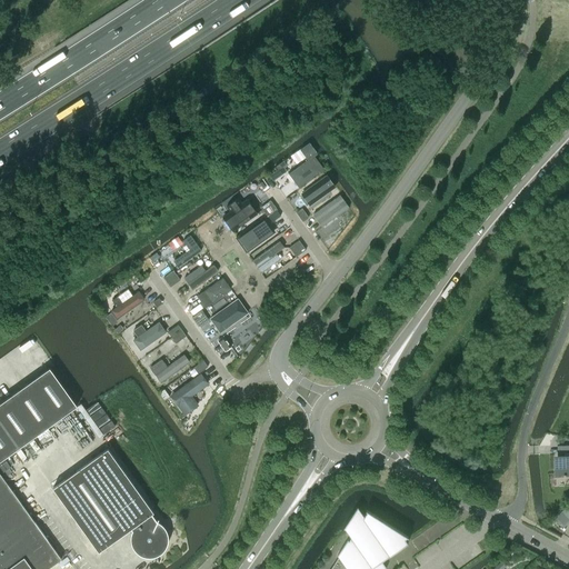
[(307,159),(316,152),(317,152),(310,142),(300,149),(307,159)]
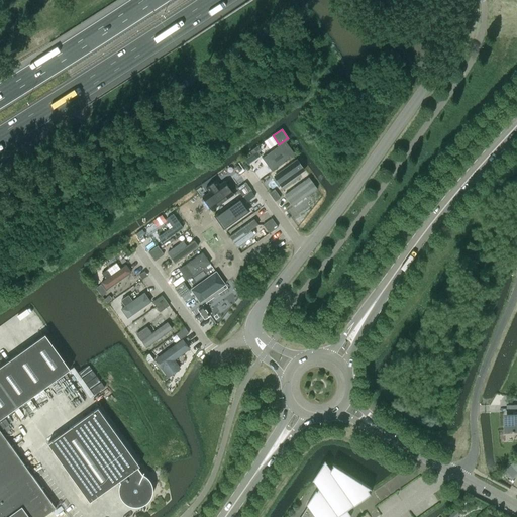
[(290,159),(281,146),(262,160),(270,172),(290,159)]
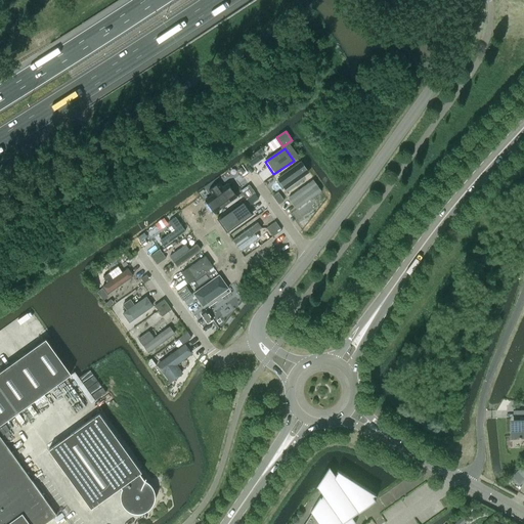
[(309,174),(302,165),(278,182),(286,191),(309,174)]
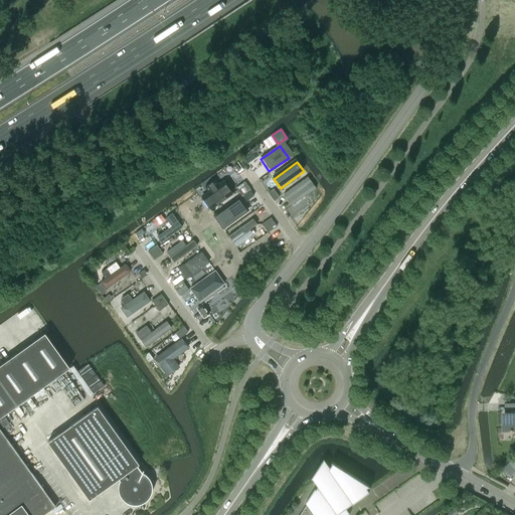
[(317,189),(309,178),(286,195),(294,205),(317,189)]
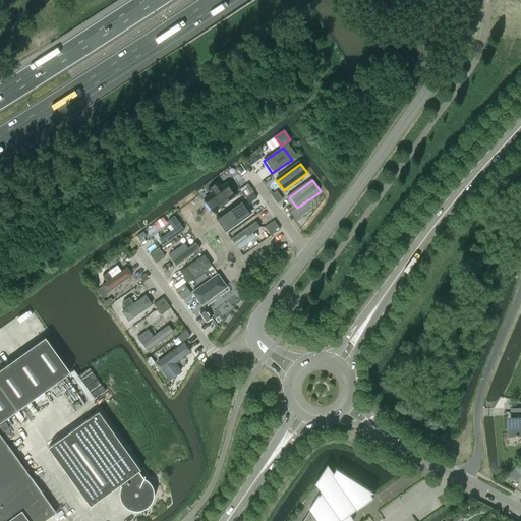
[(253,192),(247,183),(238,189),(245,198),(253,192)]
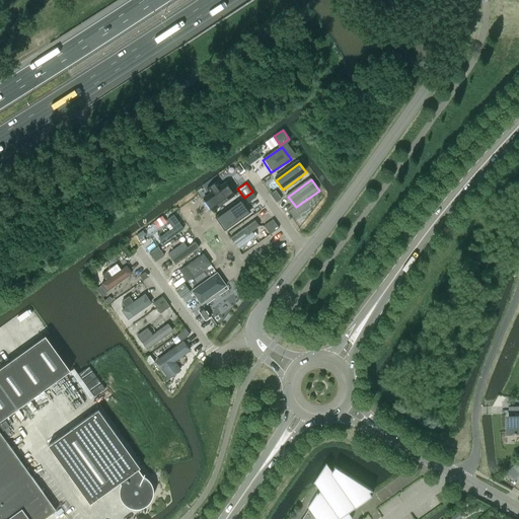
[(235,195),(226,183),(203,200),(212,212),(235,195)]
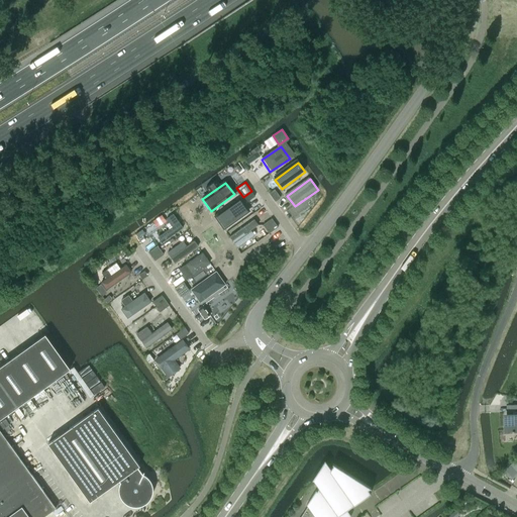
[(269,193),(275,201),(281,198),(275,189),(269,193)]
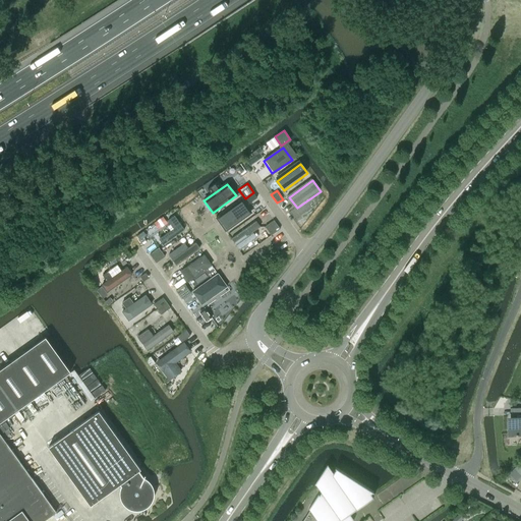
[(250,214),(242,203),(218,220),(226,232),(250,214)]
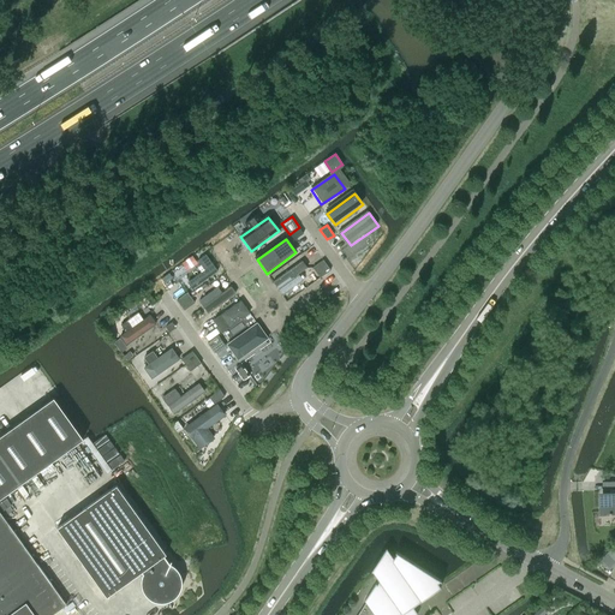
[(342,254),(351,264),(360,257),(352,246),(342,254)]
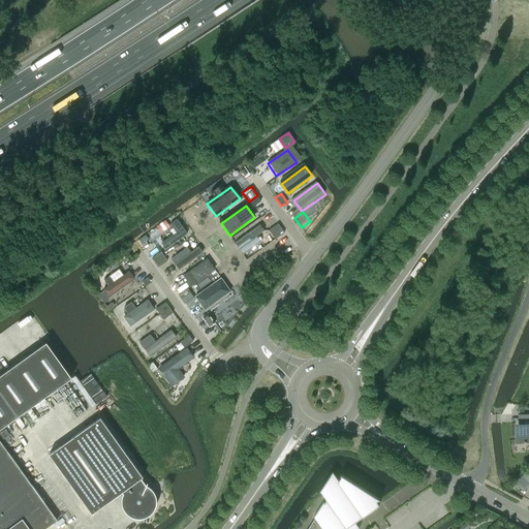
[(178,222),(157,237),(166,248),(186,234),(178,222)]
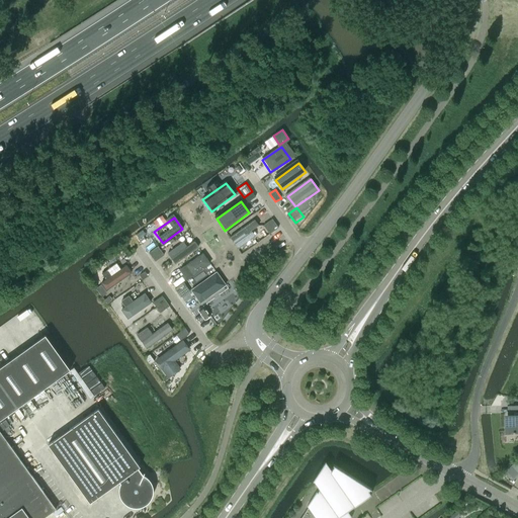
[(278,228),(272,219),(263,225),(269,234),(278,228)]
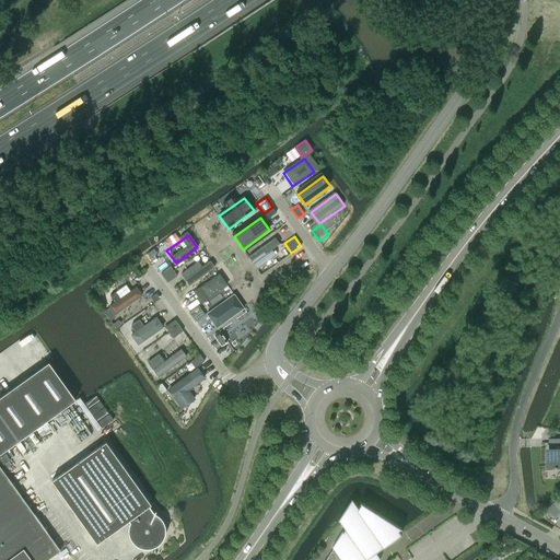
[(280,246),(276,240),(249,258),(259,270),(277,257),(272,252),(280,246)]
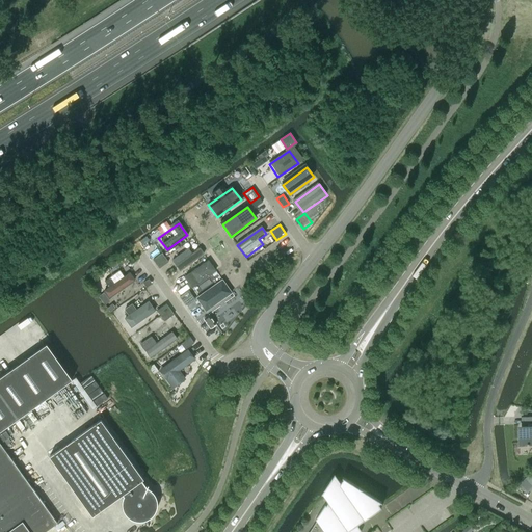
[(284,253),(277,243),(251,262),(259,271),(284,253)]
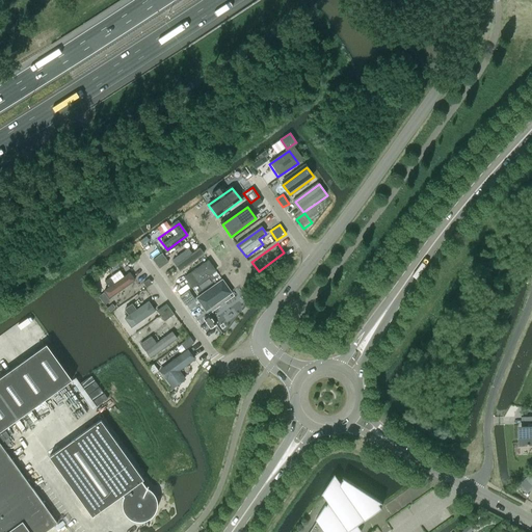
[(195,245),(173,262),(179,270),(202,254),(195,245)]
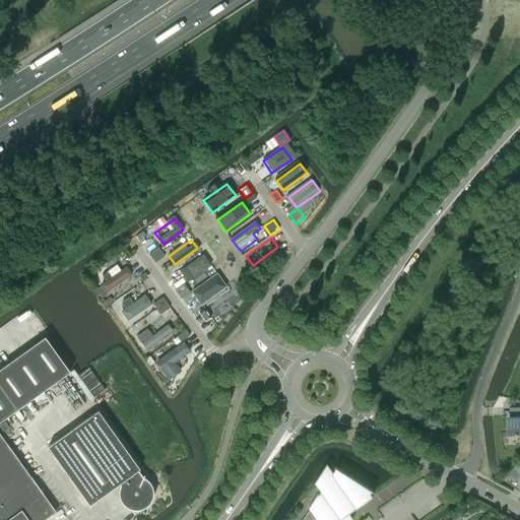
[(158,247),(149,253),(152,258),(155,262),(165,256),(161,251),(158,247)]
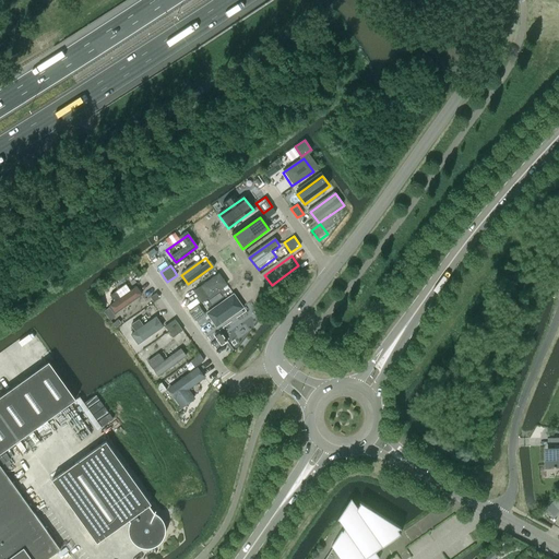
[(217,273),(193,290),(201,301),(226,284),(217,273)]
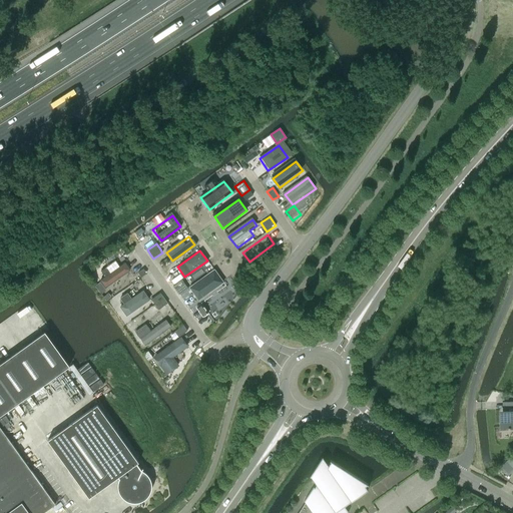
[(125,266),(101,282),(107,291),(131,275),(125,266)]
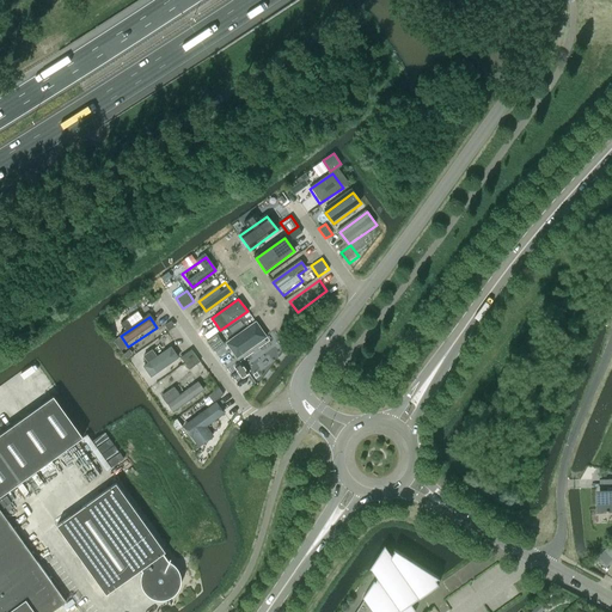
[(252,322),(225,340),(239,361),(267,342),(252,322)]
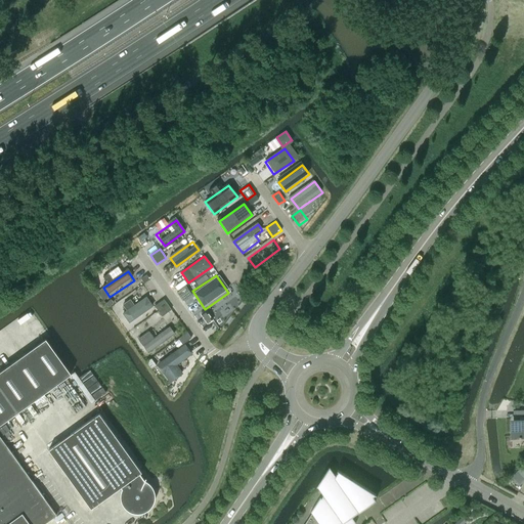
[(183,301),(192,295),(185,286),(177,292),(183,301)]
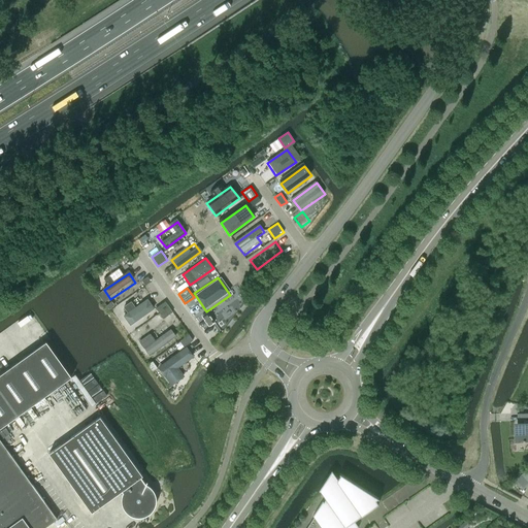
[(147,301),(122,319),(128,329),(155,310),(147,301)]
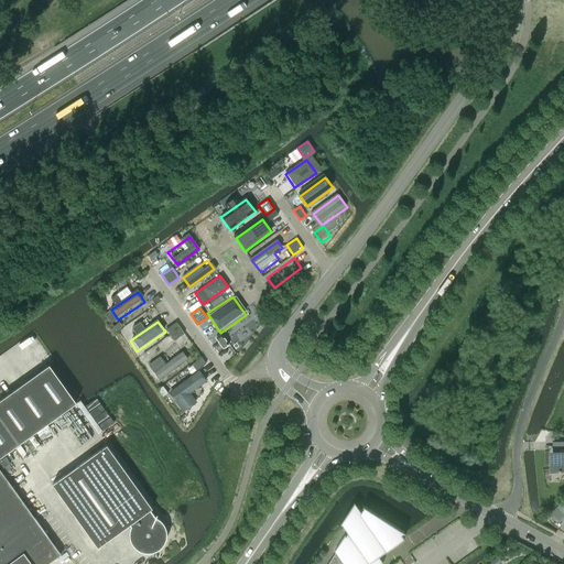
[(166,328),(174,339),(184,333),(180,327),(176,322),(166,328)]
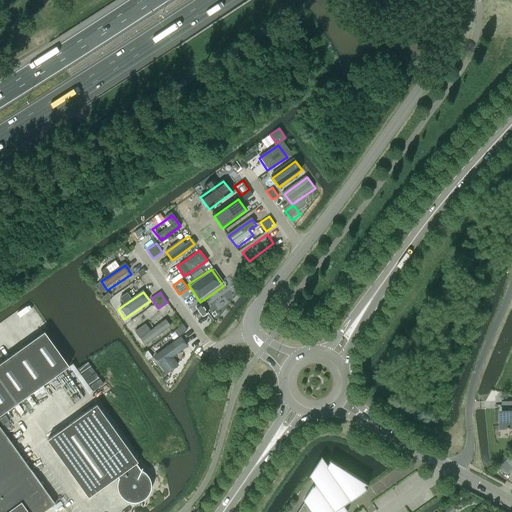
[(201,303),(196,306),(202,316),(208,312),(201,303)]
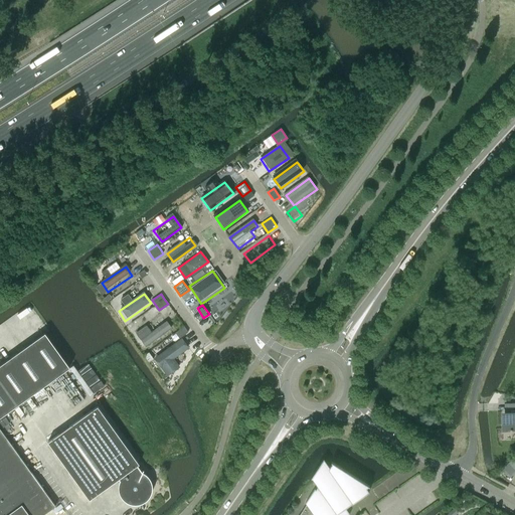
[(161,317),(140,332),(144,338),(166,324),(161,317)]
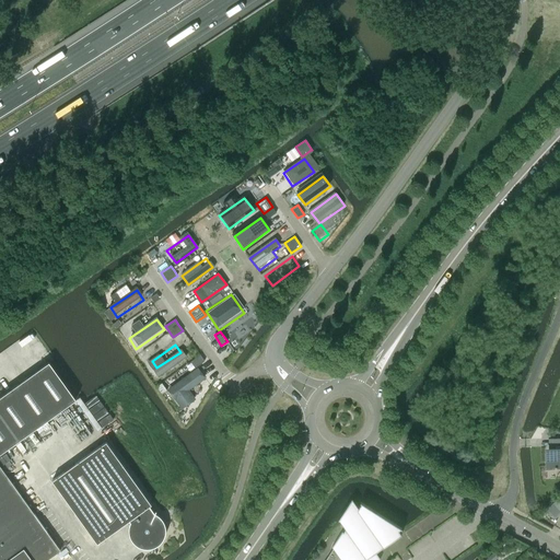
[(195,368),(205,361),(200,354),(190,362),(195,368)]
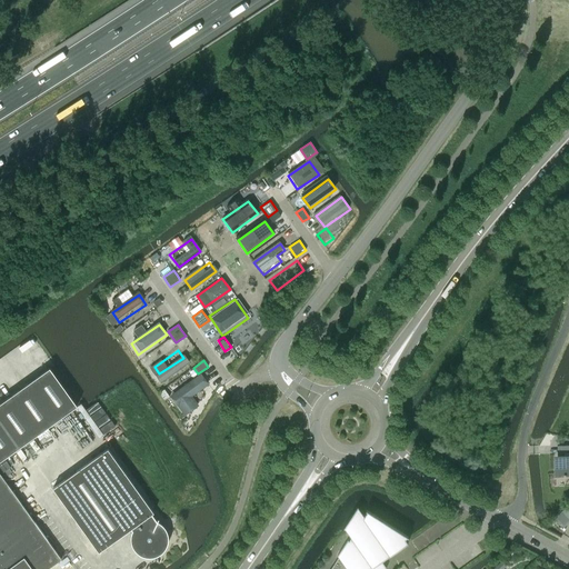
[(0,460),(77,406),(50,368),(30,381),(11,396),(0,402),(0,460)]
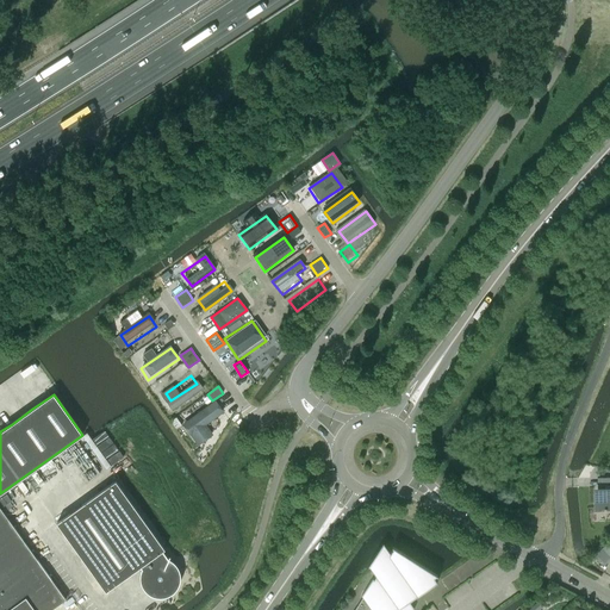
[(217,403),(184,427),(198,448),(213,436),(207,428),(225,414),(217,403)]
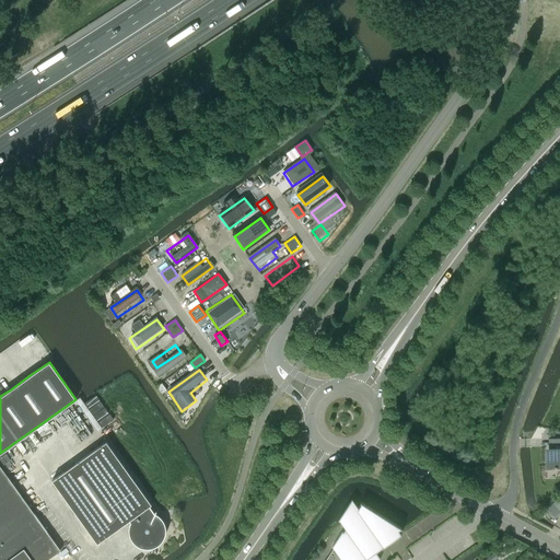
[(551,450),(548,450),(548,467),(559,466),(559,438),(551,439),(551,440),(551,450)]
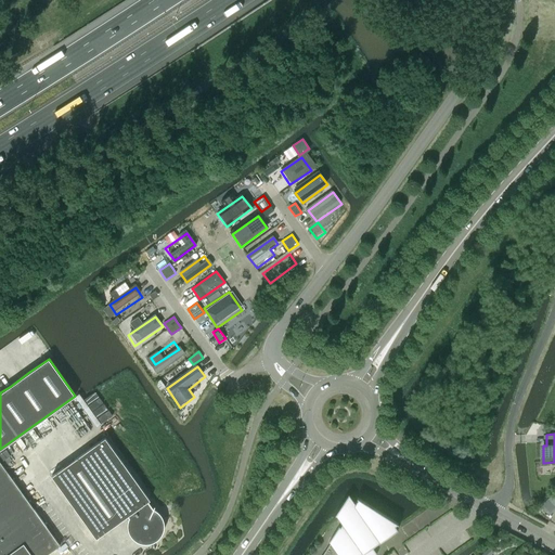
[(51,476),(97,538),(128,515),(130,517),(129,519),(128,523),(128,525),(128,528),(129,531),(130,533),(132,537),(134,539),(137,540),(140,542),(142,542),(145,542),(149,542),(152,542),(154,540),(157,539),(159,537),(160,533),(162,531),(163,528),(163,525),(163,523),(162,519),(160,516),(159,514),(157,512),(154,510),(153,510),(154,506),(153,508),(147,502),(150,500),(105,437),(51,476)]
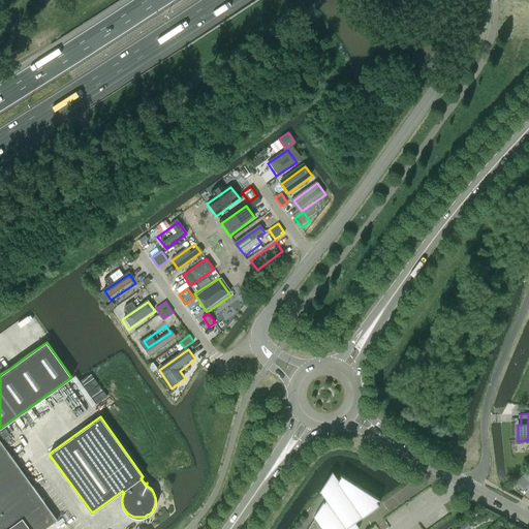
[(0,440),(0,528),(43,528),(57,520),(0,440)]
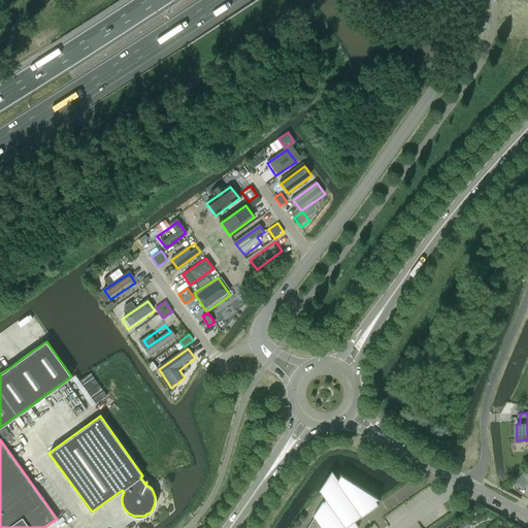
[(356,527),(357,527),(355,525),(353,522),(378,504),(375,500),(377,498),(378,499),(378,498),(339,473),(340,474),(337,479),(332,471),(332,470),(331,470),(319,490),(320,491),(320,490),(322,494),(325,498),(324,501),(323,501),(323,500),(312,516),(314,516),(314,517),(306,527),(356,527)]
